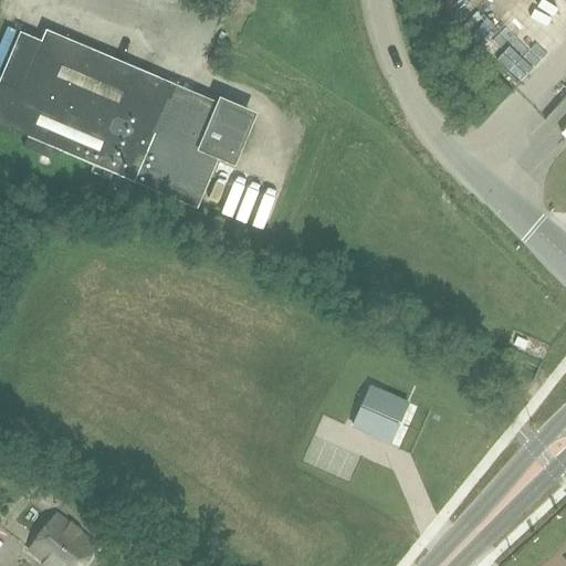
[(250,116),(45,30),(41,42),(20,32),(0,79),(0,125),(28,138),(24,148),(50,159),(62,152),(197,209),(220,155),(232,159),(250,116)]
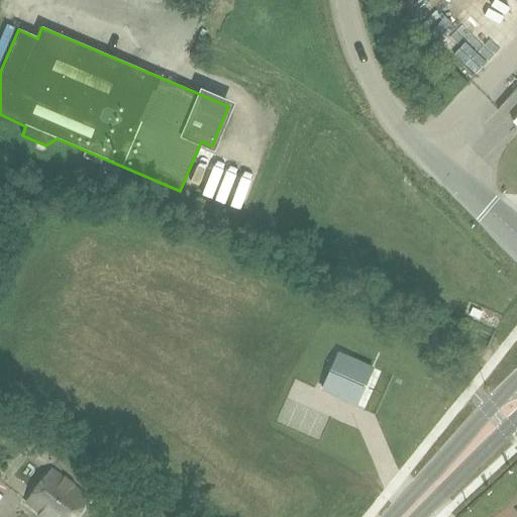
[(127,170),(104,160),(99,172),(122,182),(127,170)]
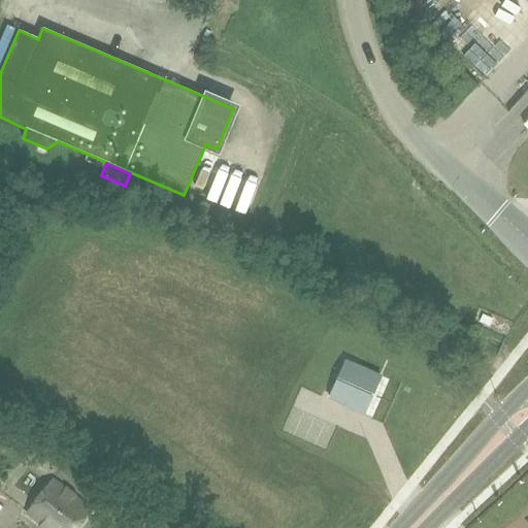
[(204,165),(205,186),(211,186),(211,199),(239,198),(238,164),(204,165)]
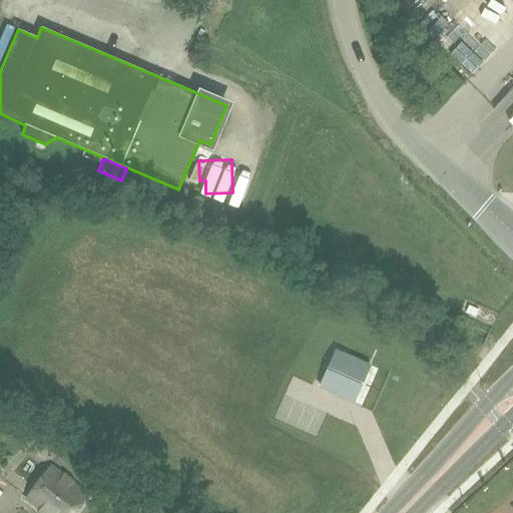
[(335,351),(328,366),(363,382),(370,367),(335,351)]
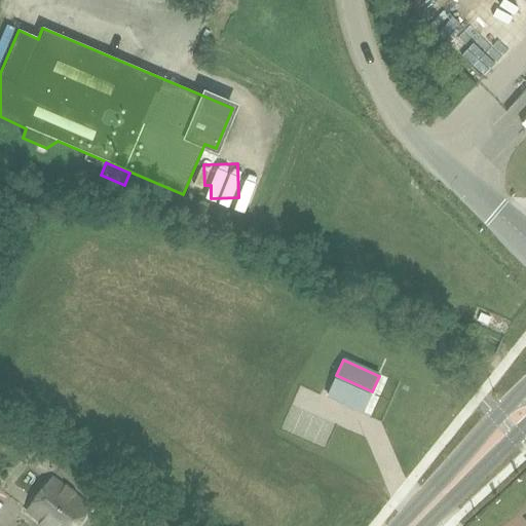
[(335,379),(328,395),(364,411),(370,396),(335,379)]
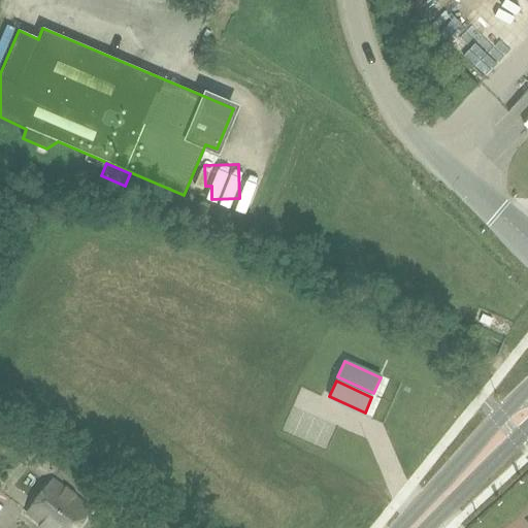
[(75,527),(90,509),(52,481),(27,514),(46,527),(75,527)]
